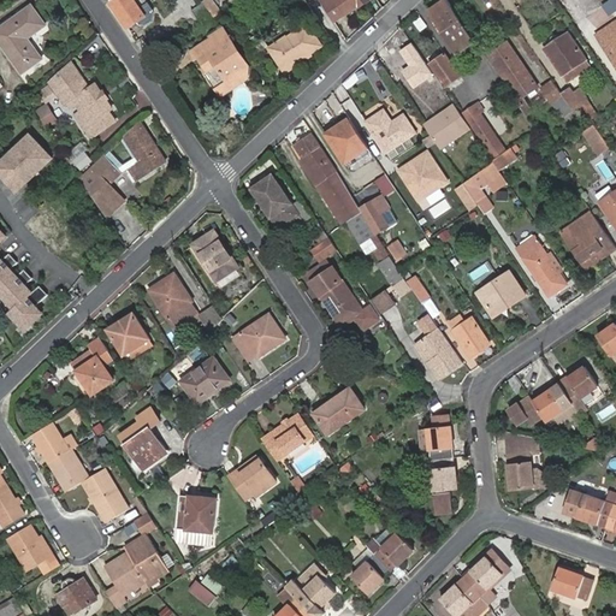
[(116,0),(112,4),(131,29),(138,24),(140,27),(149,21),(149,13),(144,6),(141,9),(135,0),(116,0)]
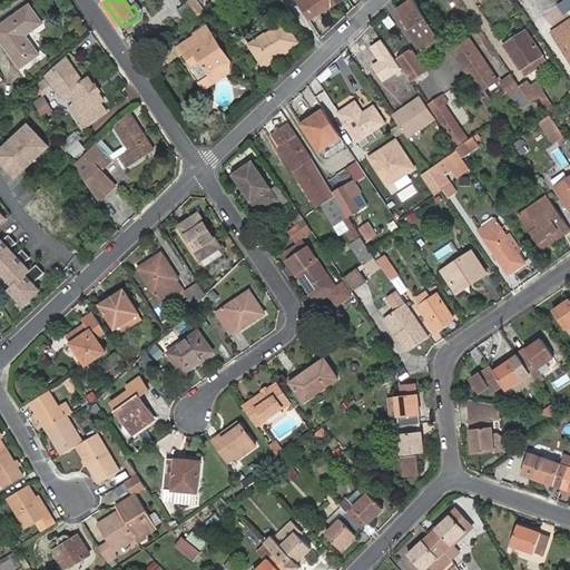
[(194,0),(190,0),(186,3),(197,19),(204,13),(194,0)]
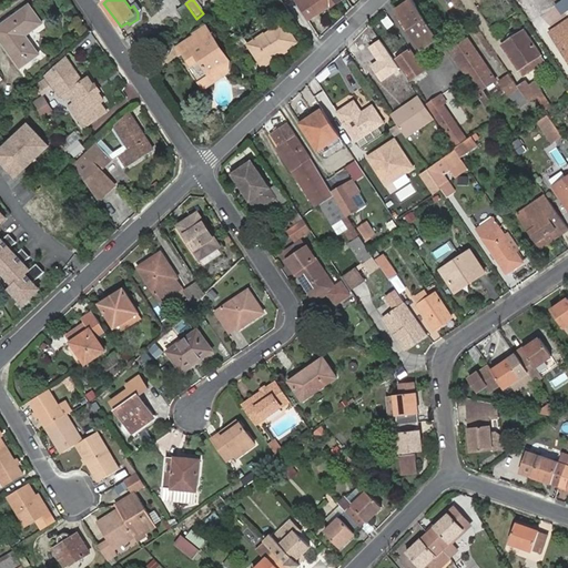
[(296,0),(308,19),(318,12),(331,4),(332,6),(341,0),(296,0)]
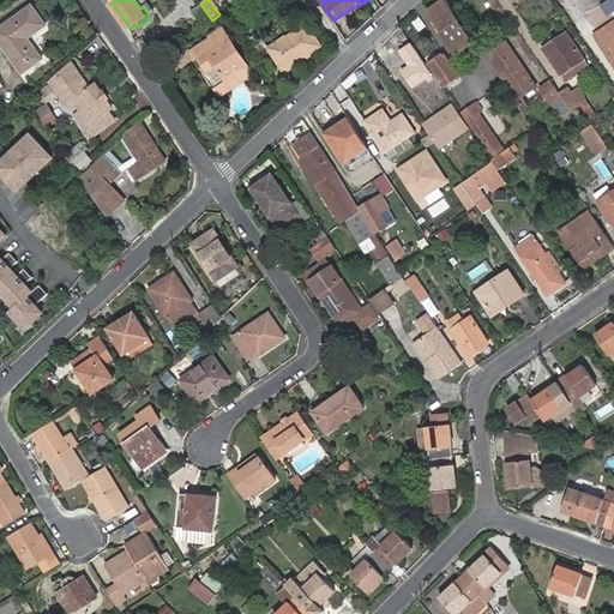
[(432,13),(439,25),(444,23),(451,35),(447,37),(458,53),(474,38),(449,1),(432,13)]
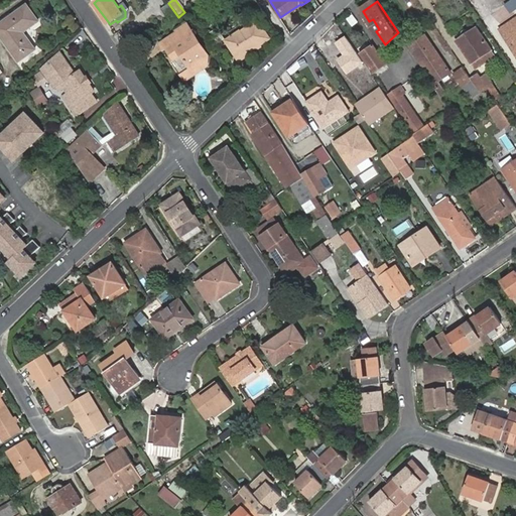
[(0,23),(0,36),(18,62),(34,49),(22,32),(38,21),(26,5),(0,23)]
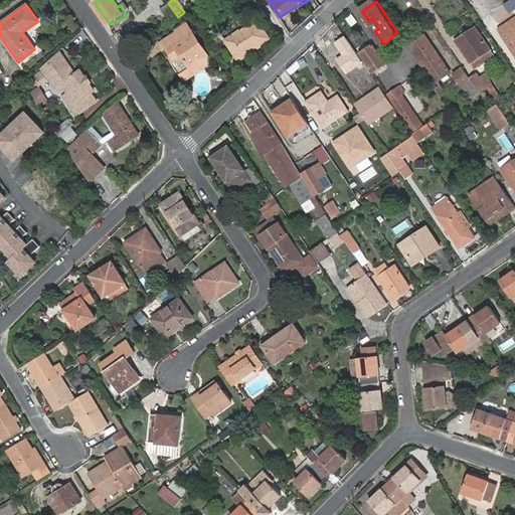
[(514,18),(499,29),(514,50),(514,49),(514,18)]
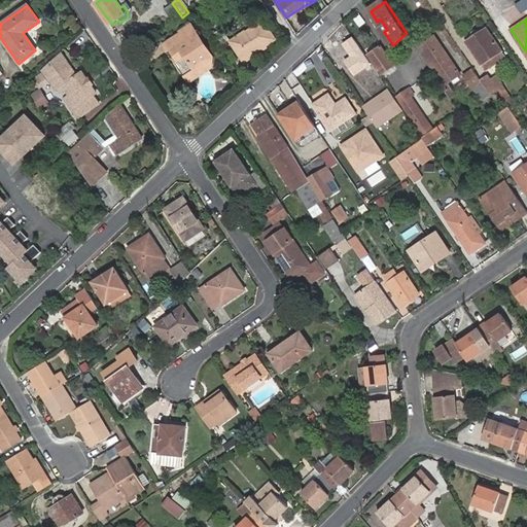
[(381,20),(377,22),(384,32),(387,30),(381,20)]
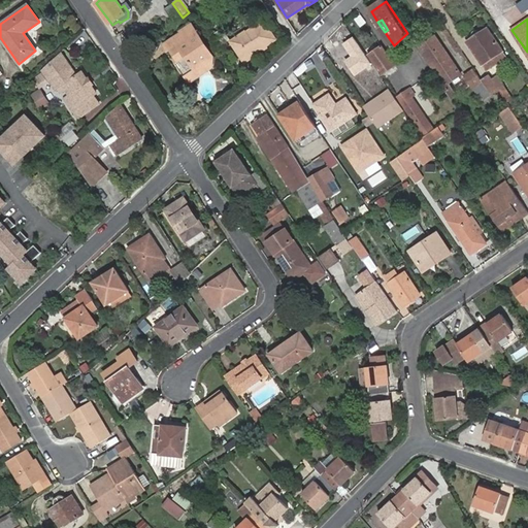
[(245,30),(231,41),(243,60),(274,38),(263,21),(246,32),(245,30)]
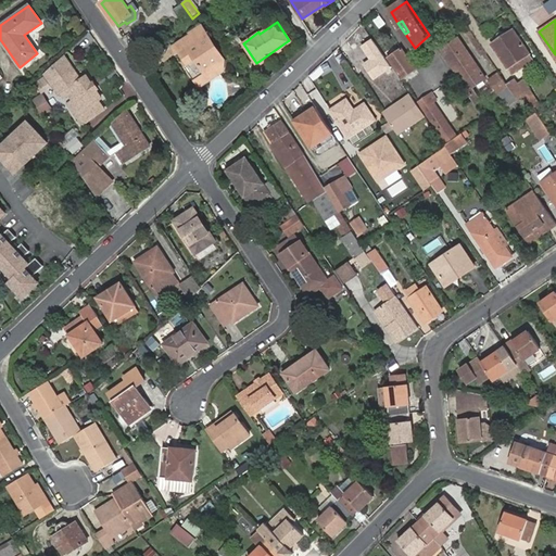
[(197,42),(180,53),(189,65),(186,67),(196,81),(225,61),(207,35),(209,34),(203,25),(190,35),(197,42)]
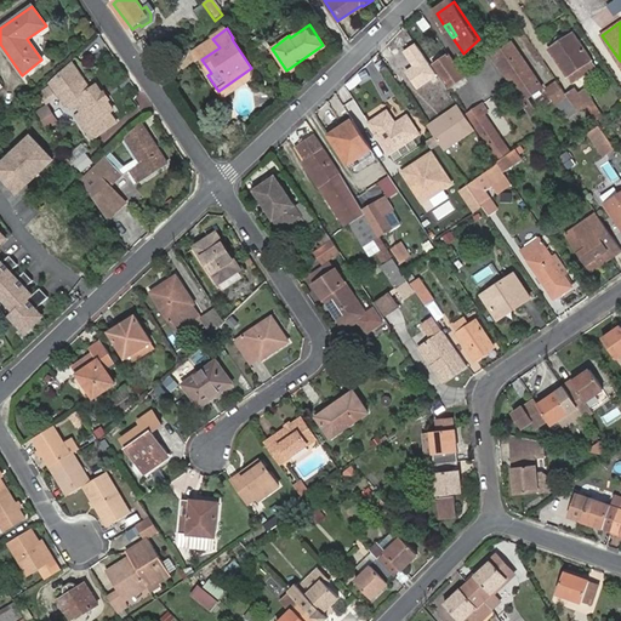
[(551,49),(574,81),(596,66),(574,33),(567,38),(564,36),(560,34),(556,38),(556,40),(558,44),(551,49)]
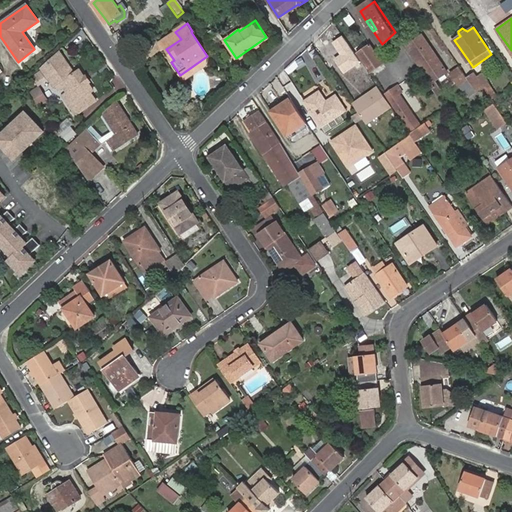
[(163,50),(166,49),(181,39),(175,32),(159,43),(163,50)]
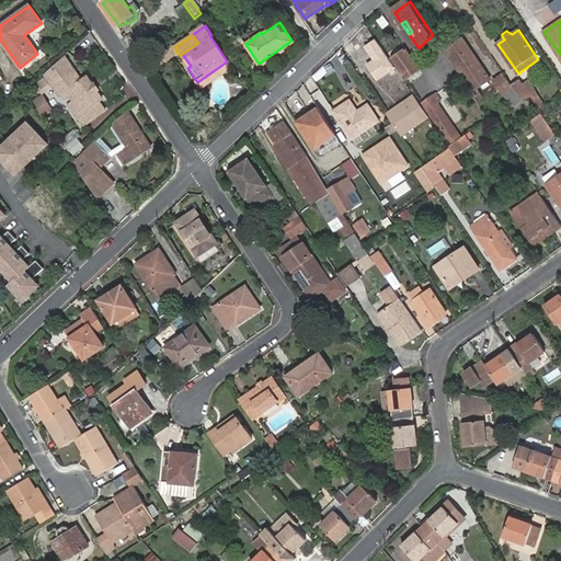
[(491,78),(464,38),(447,50),(466,78),(464,80),(480,104),(487,101),(478,88),(491,78)]
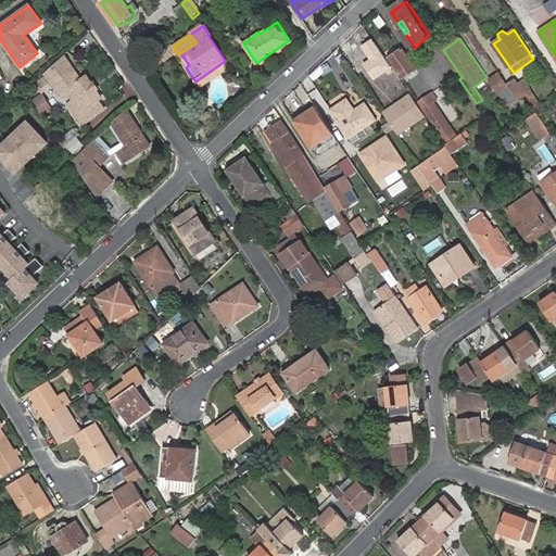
[(373,39),(362,47),(371,60),(364,65),(375,81),(392,68),(373,39)]
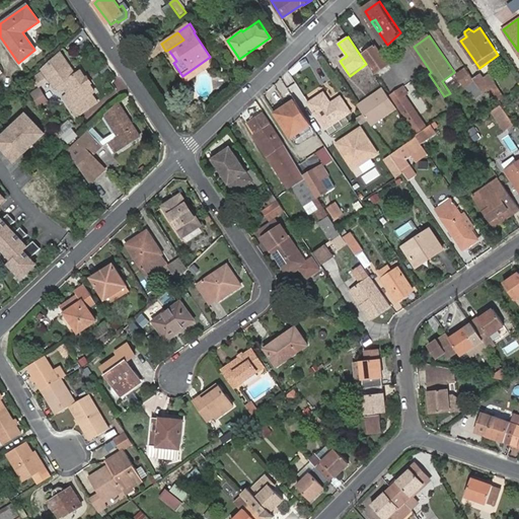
[(376,46),(363,54),(376,72),(389,64),(376,46)]
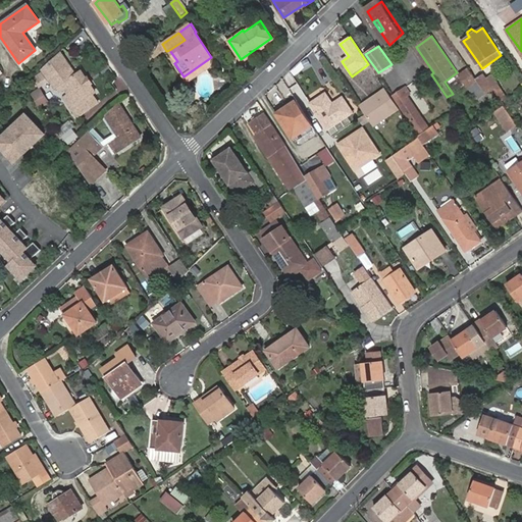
[(83,101),(89,109),(99,103),(93,94),(96,92),(91,85),(92,84),(88,77),(87,79),(82,71),(76,74),(61,51),(42,69),(55,89),(63,84),(69,93),(63,97),(71,108),(83,101)]
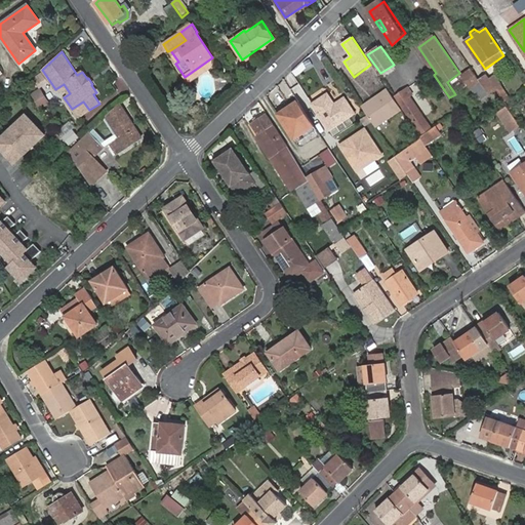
[(211,68),(212,57),(185,77),(189,83),(211,68)]
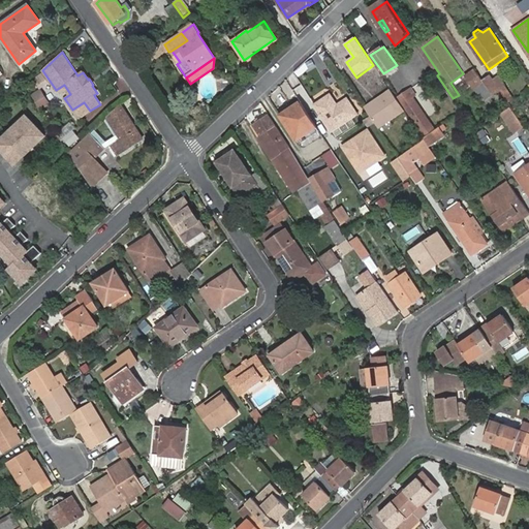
[(383,79),(375,66),(368,71),(375,85),(383,79)]
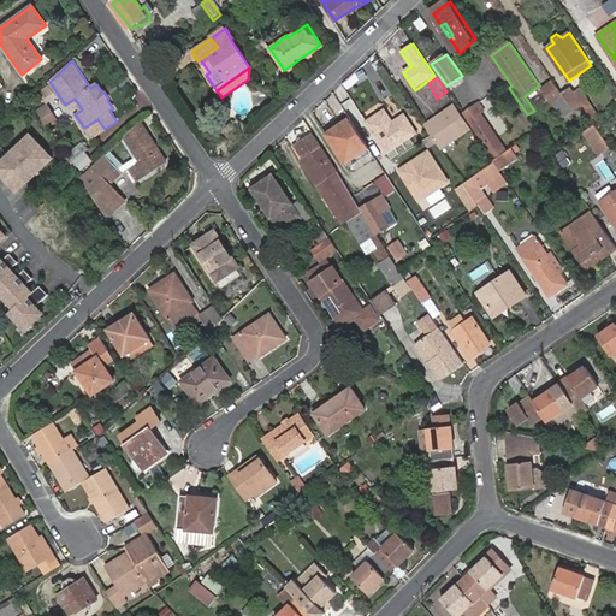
[(563,94),(554,81),(542,88),(551,101),(554,101),(558,110),(569,102),(563,94)]
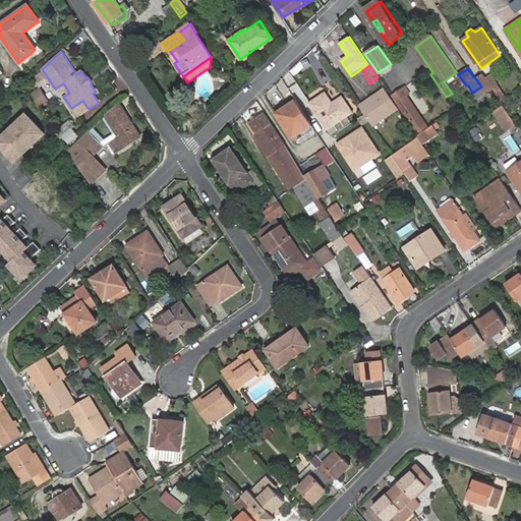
[(483,74),(476,79),(481,87),(484,93),(491,89),(497,85),(503,81),(496,72),(486,78),(483,74)]
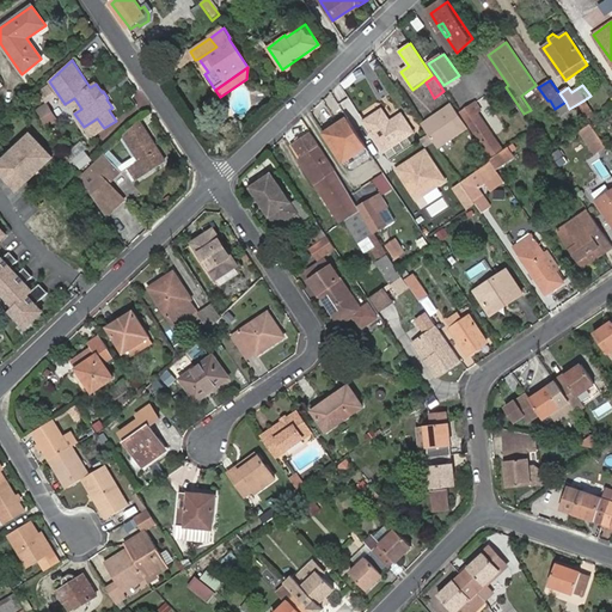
[(475,99),(458,110),(490,157),(502,148),(476,111),(481,108),(475,99)]
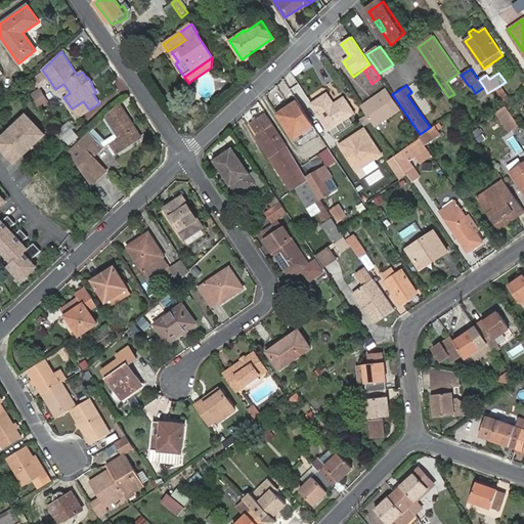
[(499,86),(494,89),(506,104),(507,107),(509,106),(511,105),(512,104),(499,86)]
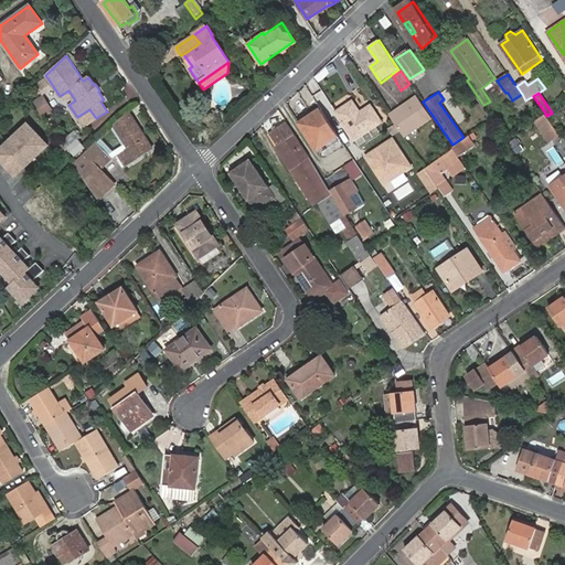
[(430,117),(417,96),(404,105),(405,108),(392,117),(395,121),(404,135),(430,117)]
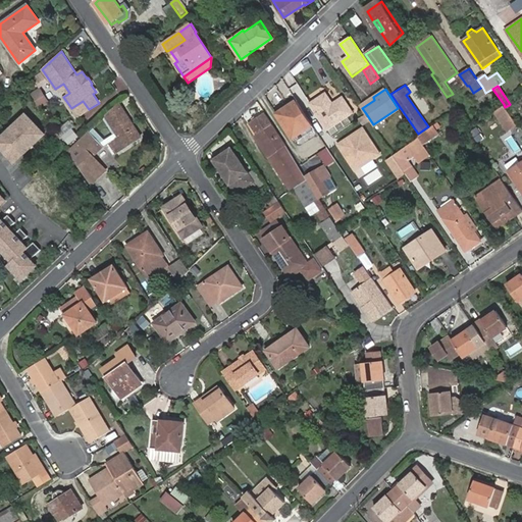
[(41,91),(33,96),(41,108),(49,103),(41,91)]
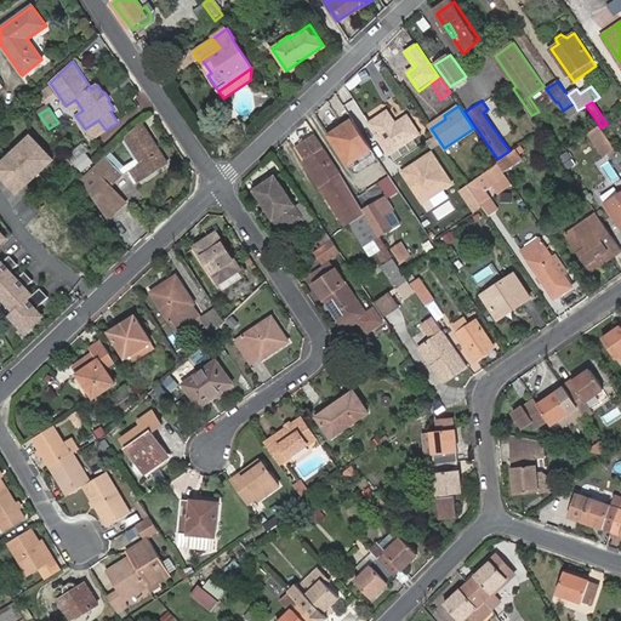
[(385,114),(369,124),(389,154),(420,134),(408,117),(393,126),(385,114)]
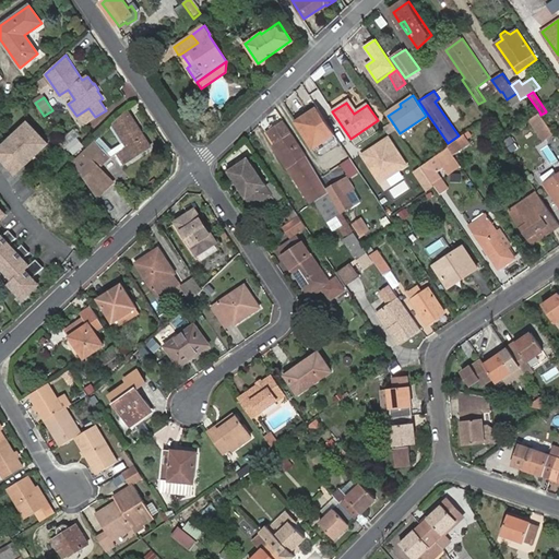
[(387,113),(388,116),(401,107),(400,104),(387,113)]
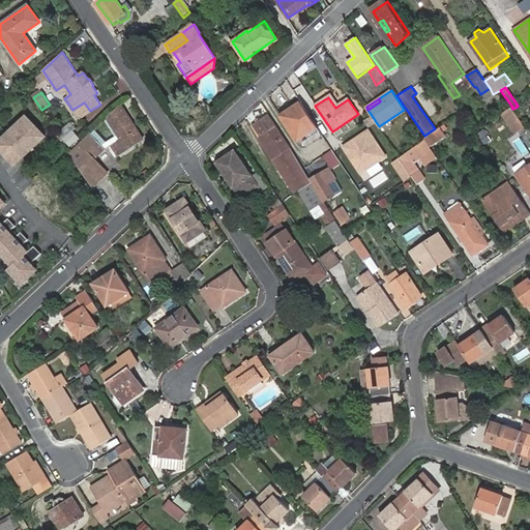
[(79,118),(90,111),(84,102),(72,110),(79,118)]
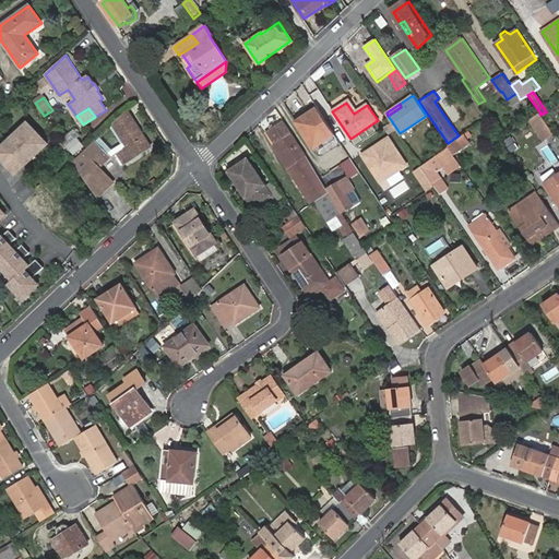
[(299,121),(314,146),(333,135),(317,110),(299,121)]
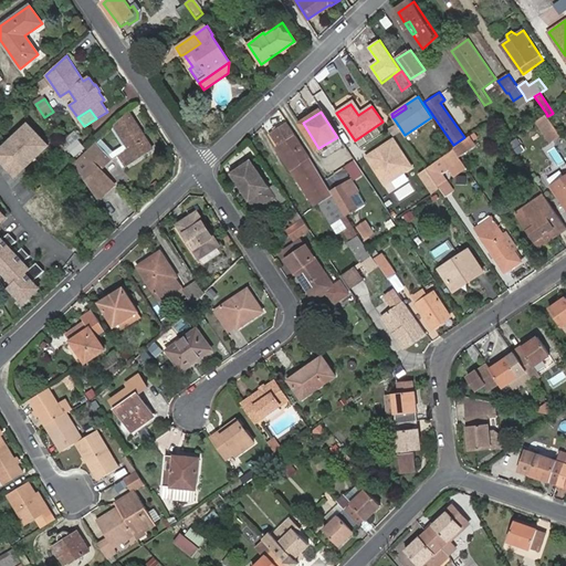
[(547,116),(546,113),(535,119),(551,142),(561,134),(558,130),(551,121),(547,116)]
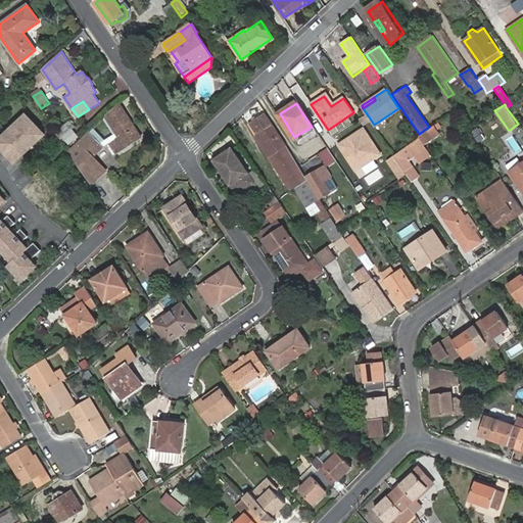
[(121,138),(127,147),(141,137),(120,105),(105,117),(116,136),(120,139),(121,138)]
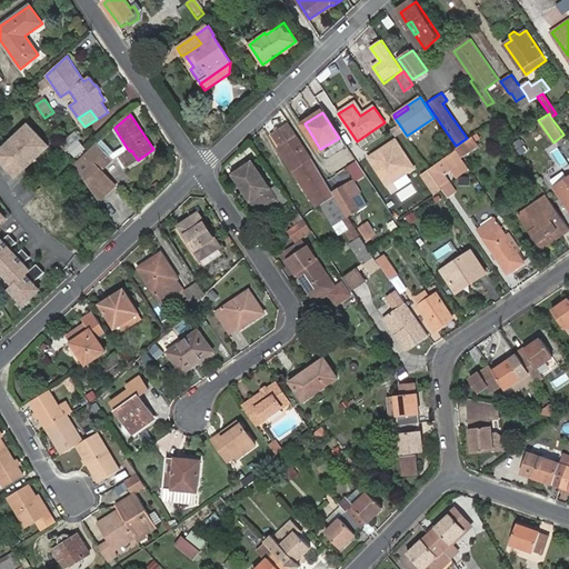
[(553,121),(561,131),(565,129),(560,123),(562,122),(559,118),(553,121)]
